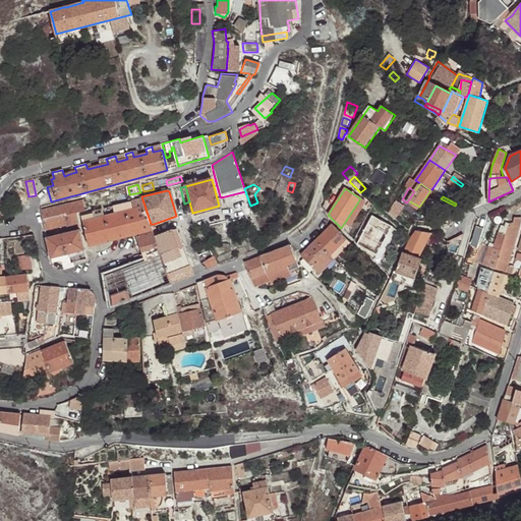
[(138,234),(153,230),(151,224),(142,199),(133,201),(120,205),(115,206),(116,213),(110,214),(98,217),(95,218),(94,213),(84,215),(81,216),(89,245),(93,244),(138,234)]
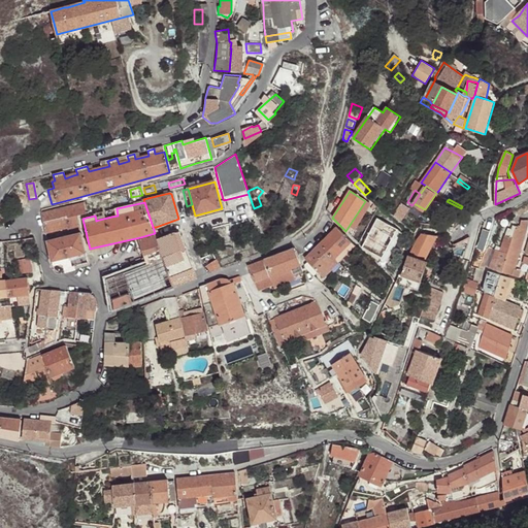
[(44,228),(45,233),(53,231),(67,228),(78,225),(76,215),(86,212),(84,203),(40,213),(44,228)]
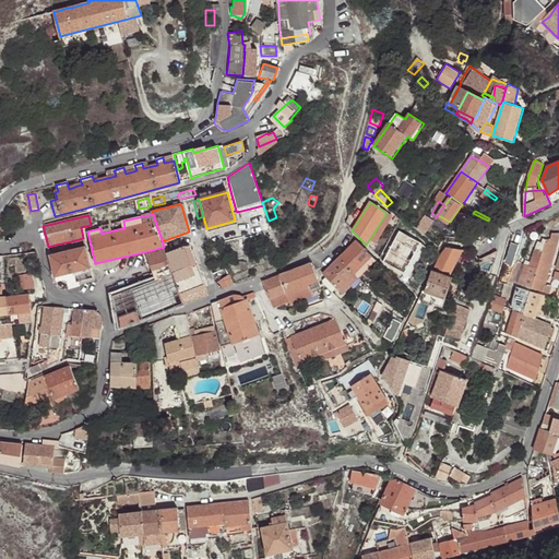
[(551,217),(545,221),(549,230),(558,224),(558,223),(554,215),(551,217)]
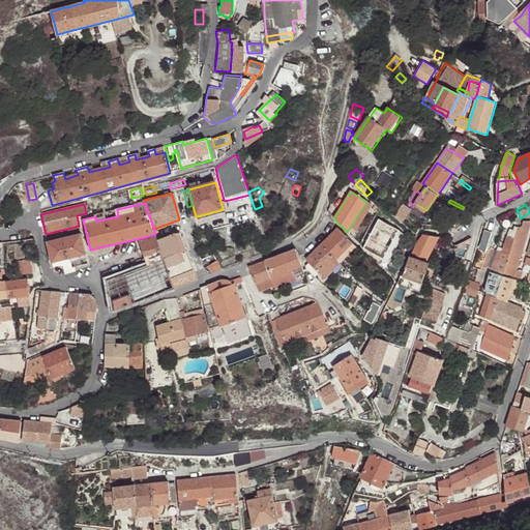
[(379,219),(363,248),(383,260),(400,231),(393,227),(389,226),(388,224),(384,223),(379,219)]
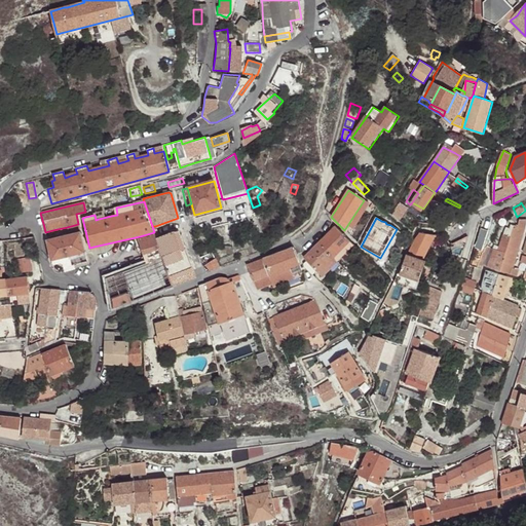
[(495,259),(493,267),(493,269),(499,270),(508,273),(512,274),(525,228),(515,224),(515,225),(514,229),(512,236),(503,234),(498,249),(497,254),(495,259)]
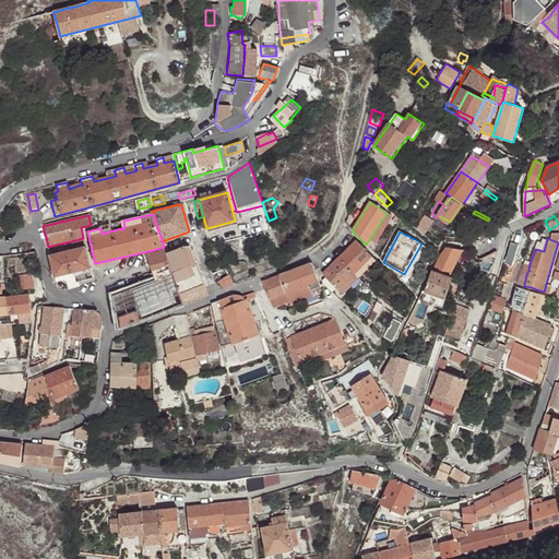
[(341,259),(355,274),(371,257),(356,241),(341,259)]
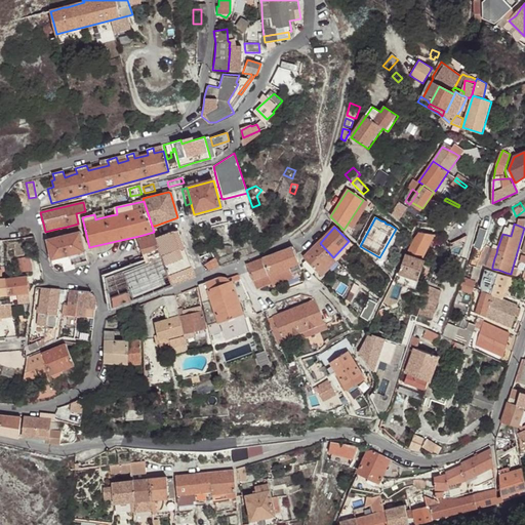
[(505,227),(502,234),(511,236),(513,229),(510,229),(505,227)]
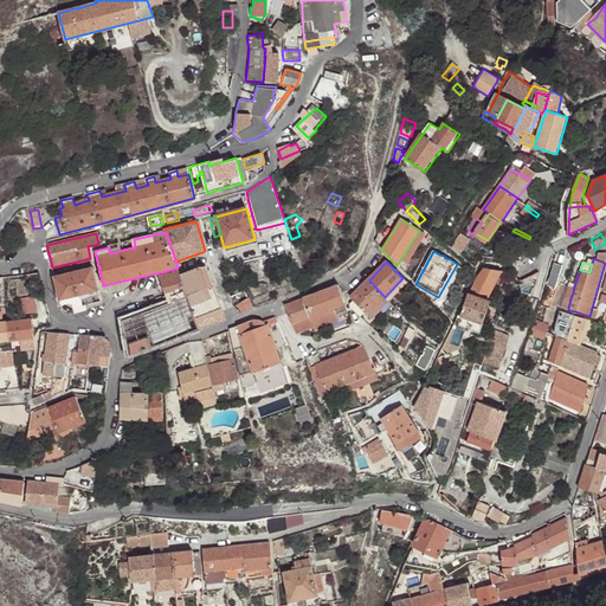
[(561,265),(552,263),(547,277),(556,279),(561,265)]
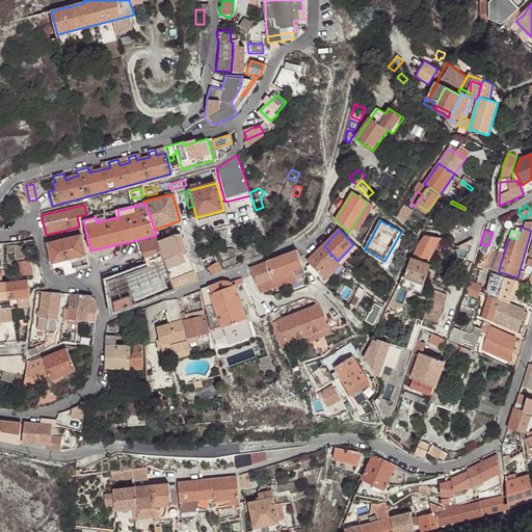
[(174,289),(196,281),(195,278),(196,274),(184,234),(161,241),(158,242),(164,260),(174,289)]
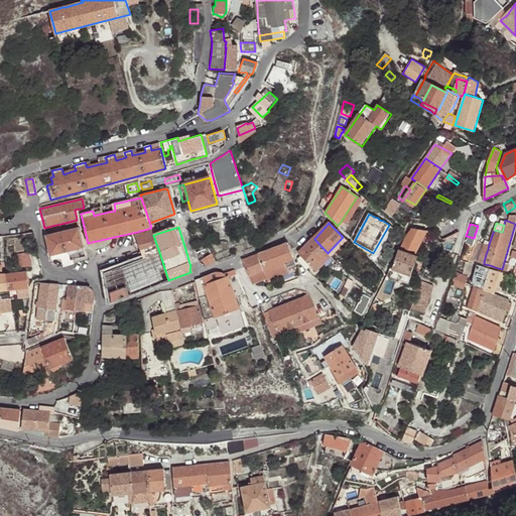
[(63,232),(46,236),(51,255),(66,252),(84,247),(79,228),(63,232)]
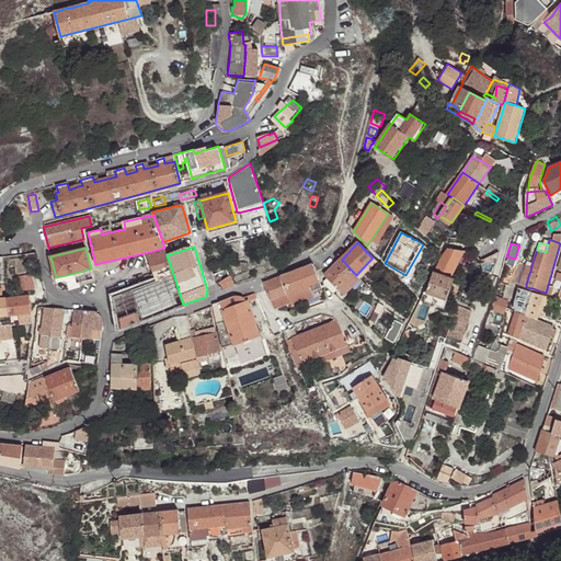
[(158,279),(173,274),(167,255),(164,248),(149,252),(153,264),(158,279)]
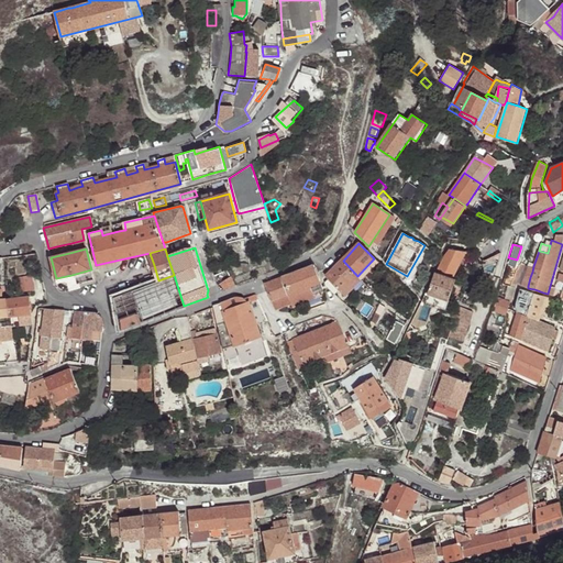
[(446,256),(437,273),(453,278),(462,261),(470,263),(471,252),(451,250),(446,256)]
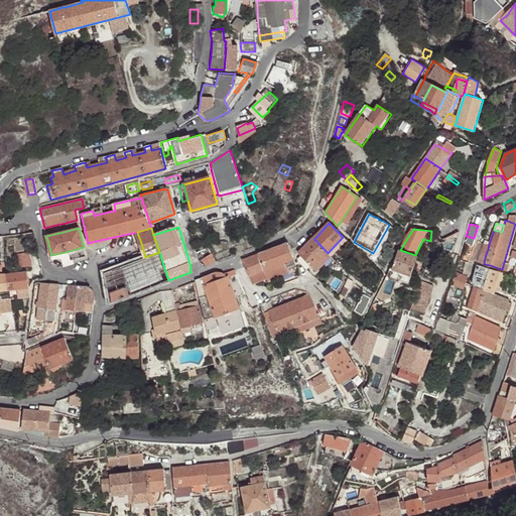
[(328,253),(331,257),(347,242),(347,241),(343,237),(328,253)]
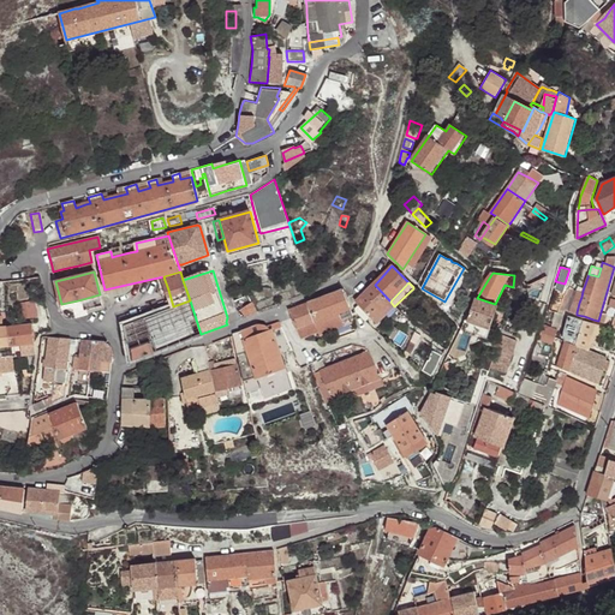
[(372,320),(390,302),(375,285),(362,297),(356,303),(360,309),(372,320)]
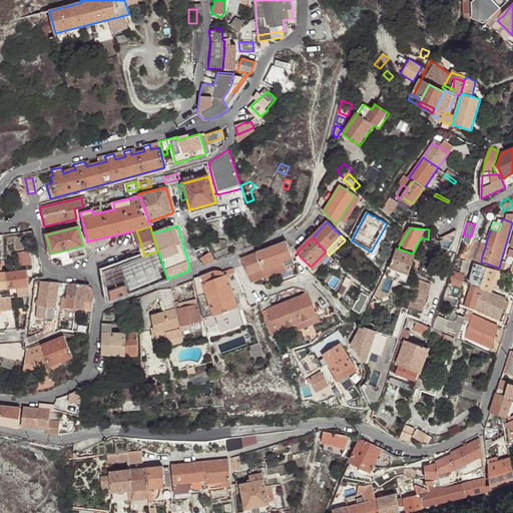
[(467,261),(470,262),(478,239),(475,238),(467,261)]
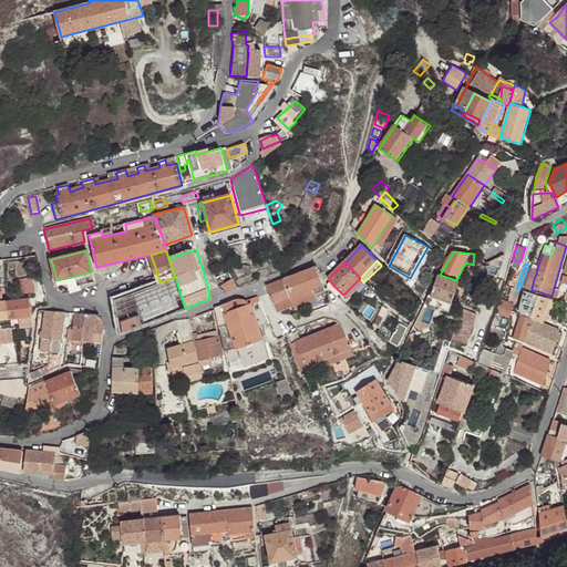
[(267,290),(276,311),(290,306),(291,310),(323,299),(326,295),(315,267),(299,274),(265,286),(267,290)]
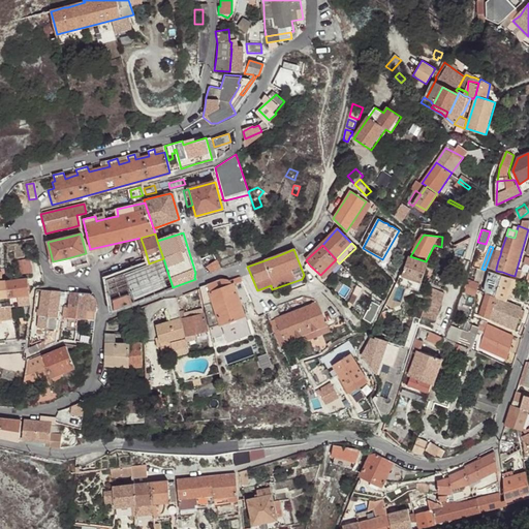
[(88,263),(86,253),(67,258),(69,266),(68,267),(69,271),(75,270),(75,267),(85,265),(88,263)]
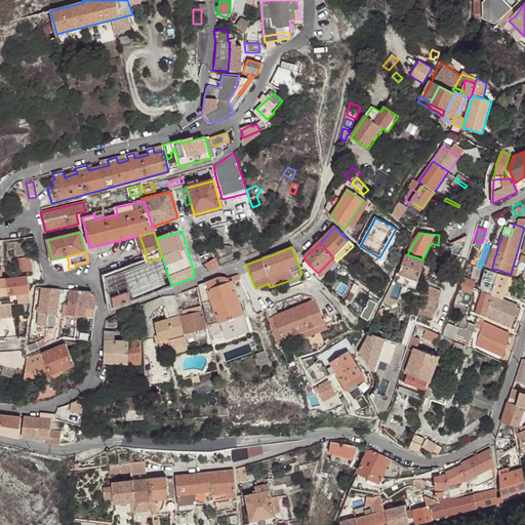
[(402,269),(399,273),(400,274),(418,280),(426,261),(422,259),(407,254),(406,254),(402,269)]
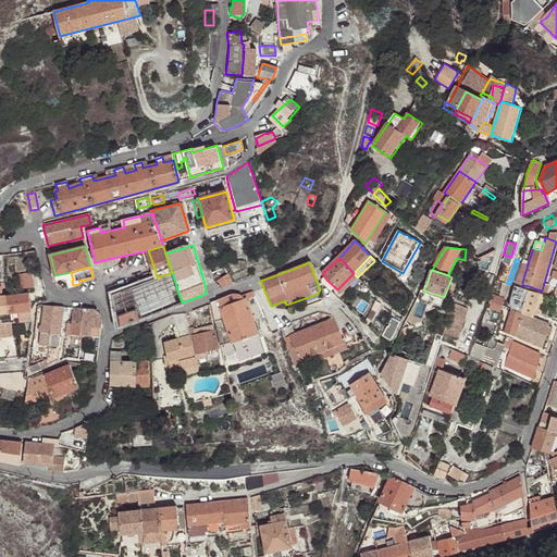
[(148,317),(182,302),(172,272),(157,277),(121,292),(112,295),(119,327),(148,317)]
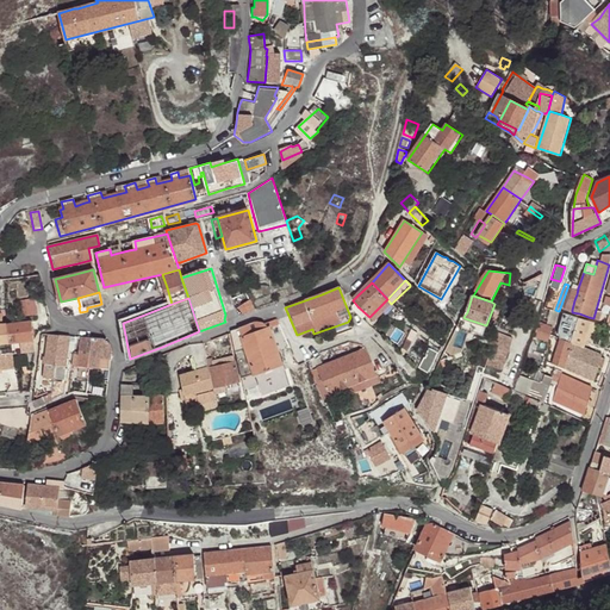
[(18,302),(20,318),(38,316),(36,299),(18,302)]
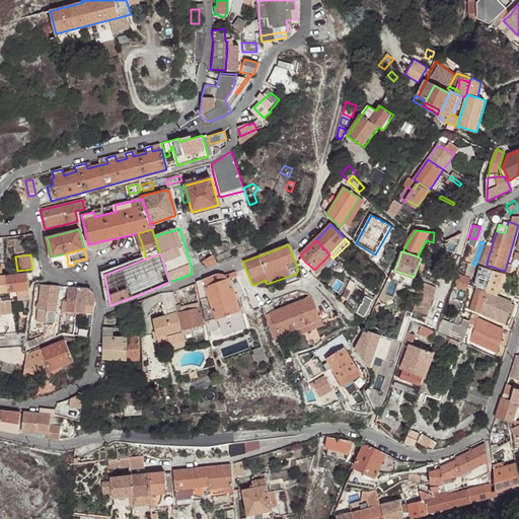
[(318,274),(332,258),(329,254),(314,270),(318,274)]
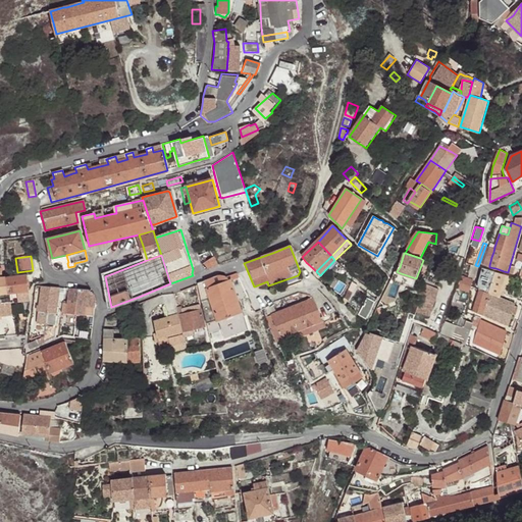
[(215,260),(206,263),(209,268),(217,264),(215,260)]
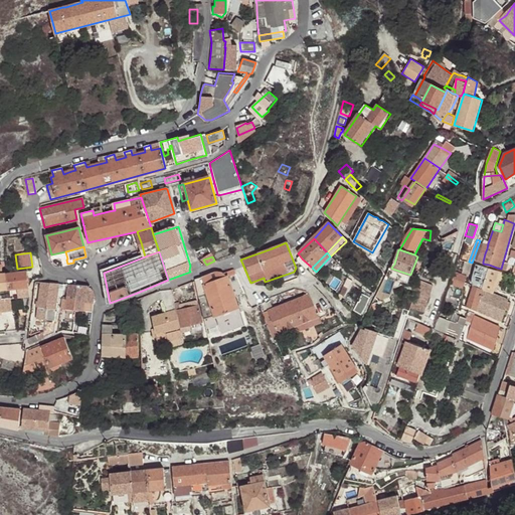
[(473,263),(472,263),(469,262),(466,261),(462,273),(467,275),(469,267),(471,267),(473,263)]
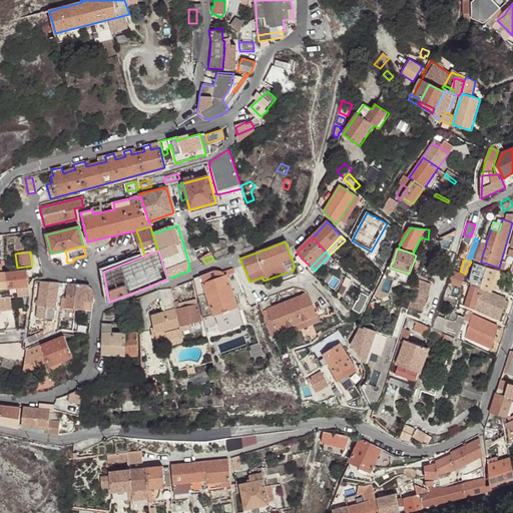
[(478,274),(474,284),(492,291),(493,287),(497,271),(494,269),(480,265),(479,266),(478,274)]
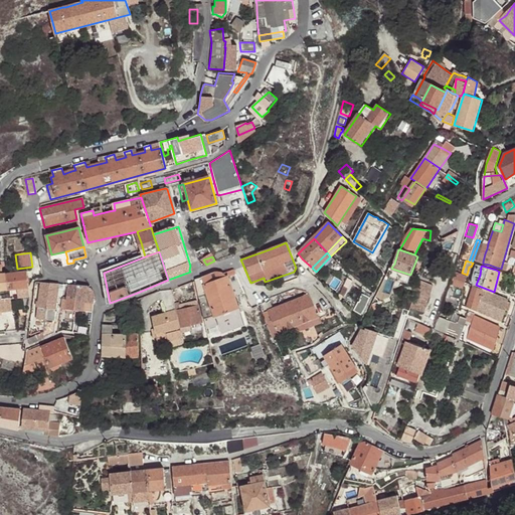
[(407,283),(410,275),(392,269),(389,276),(407,283)]
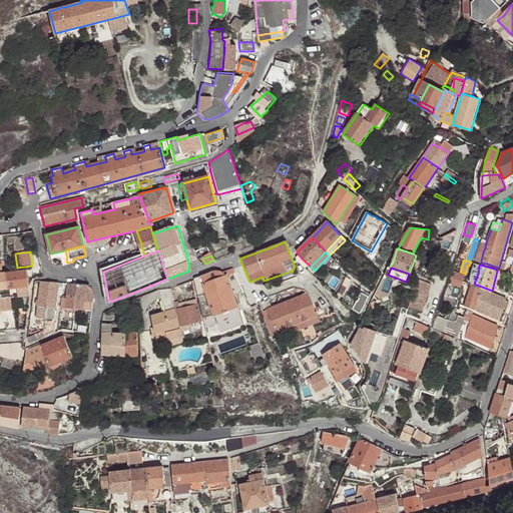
[(231,270),(225,273),(234,297),(243,294),(233,270),(231,270)]
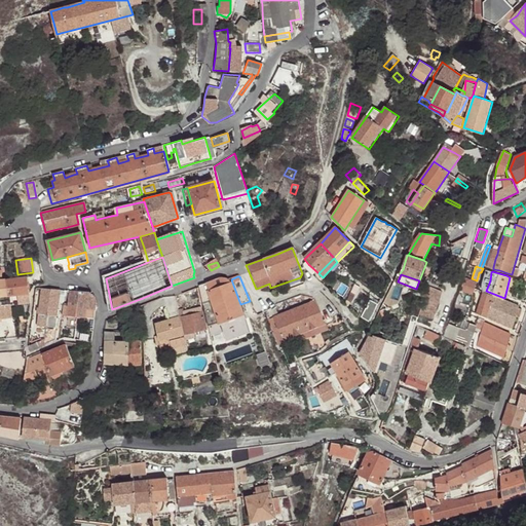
[(29,277),(25,278),(8,282),(9,296),(19,296),(31,294),(29,279),(29,277)]
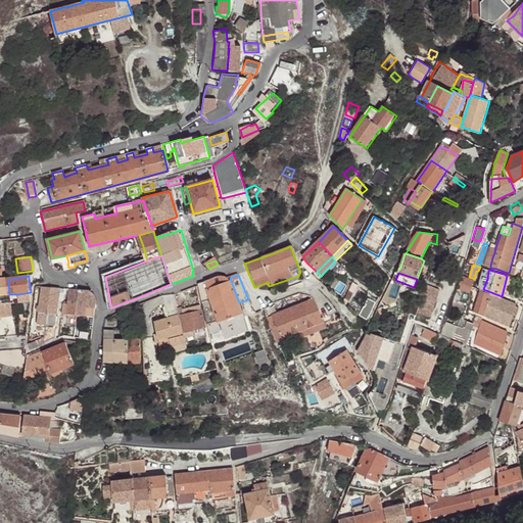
[(239,302),(230,278),(226,279),(225,278),(220,277),(216,278),(211,279),(203,282),(210,300),(219,322),(218,322),(218,323),(243,314),(239,302)]
